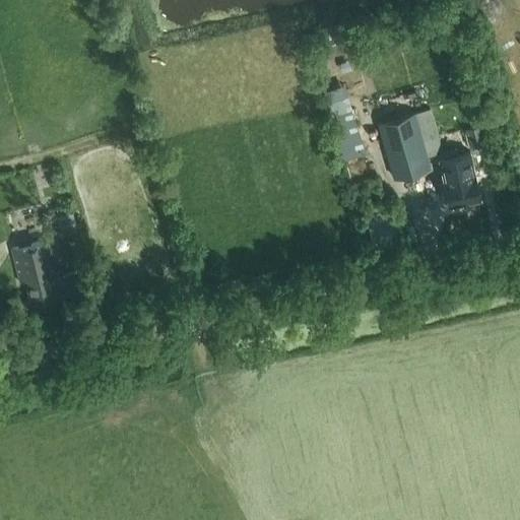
[(351,109),(329,115),(343,159),(366,152),(351,109)]
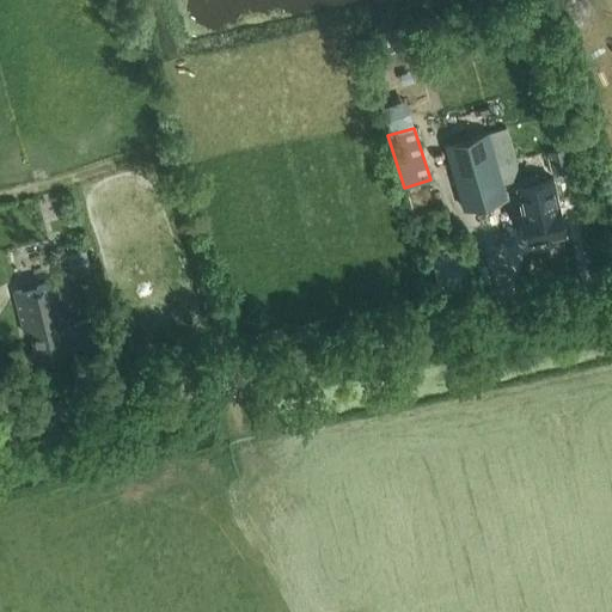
[(488,133),(445,145),(463,208),(506,196),(488,133)]
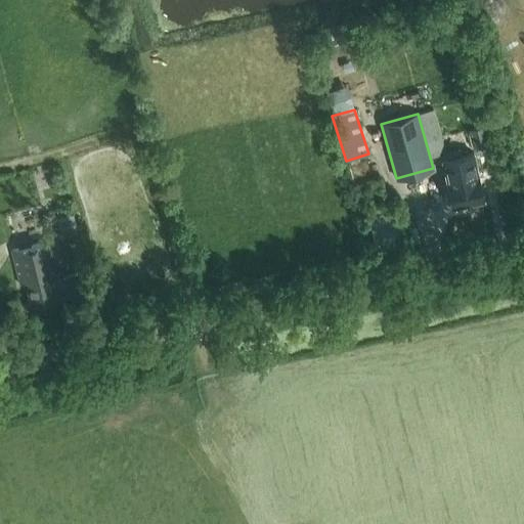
[(476,149),(489,146),(484,126),(471,129),(476,149)]
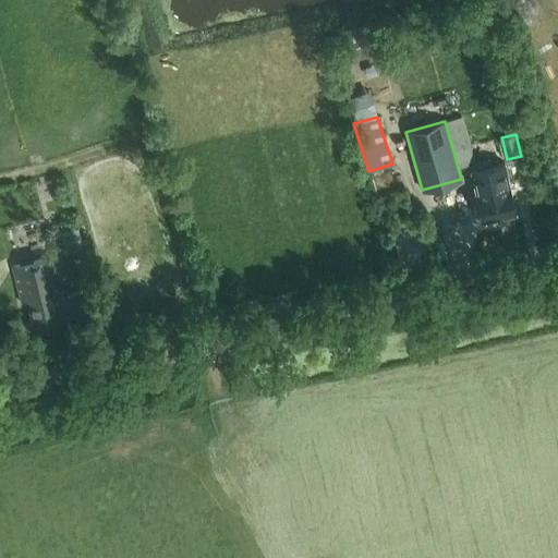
[(514,213),(504,162),(471,170),(482,220),(514,213)]
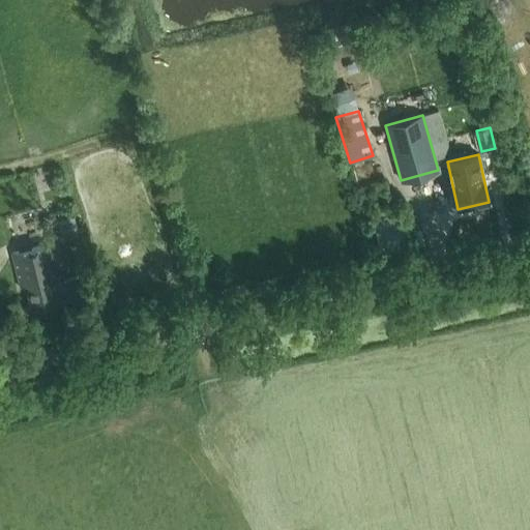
[(79,236),(74,216),(59,219),(64,240),(79,236)]
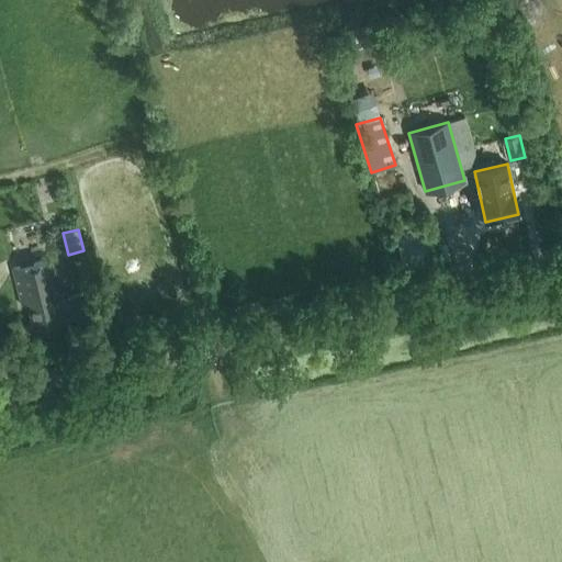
[(33,327),(63,321),(60,311),(88,303),(86,293),(70,296),(70,298),(57,301),(56,296),(63,295),(53,258),(12,268),(21,305),(27,304),(33,327)]
